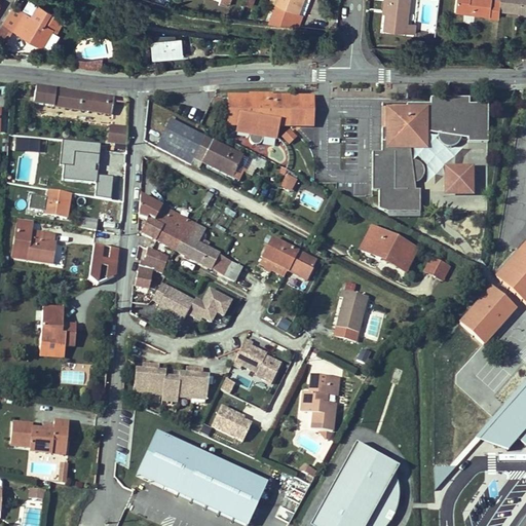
[(276,0),(268,24),(290,26),(296,11),(302,13),(304,14),(310,0),(276,0)]
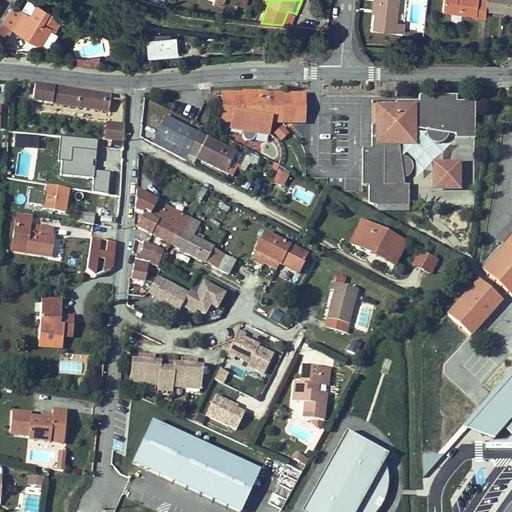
[(302,0),(296,14),(299,15),(304,0),(302,0)]
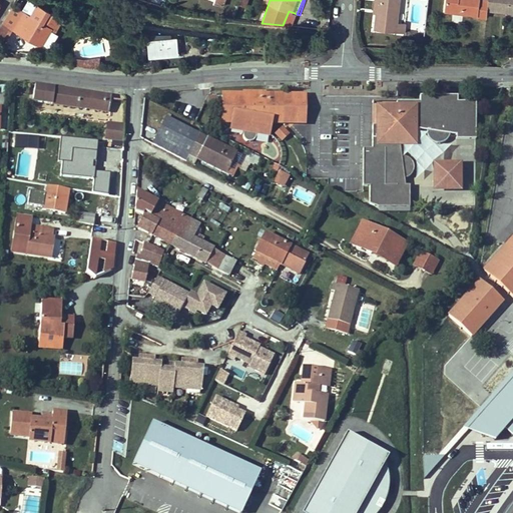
[(375,29),(405,32),(406,23),(398,22),(400,0),(374,0),(375,1),(378,2),(377,13),(375,29)]
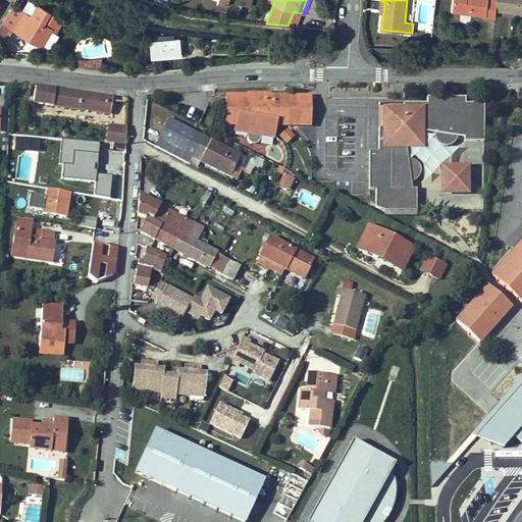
[(454,0),(453,12),(485,14),(485,16),(496,17),(496,10),(497,0),(454,0)]
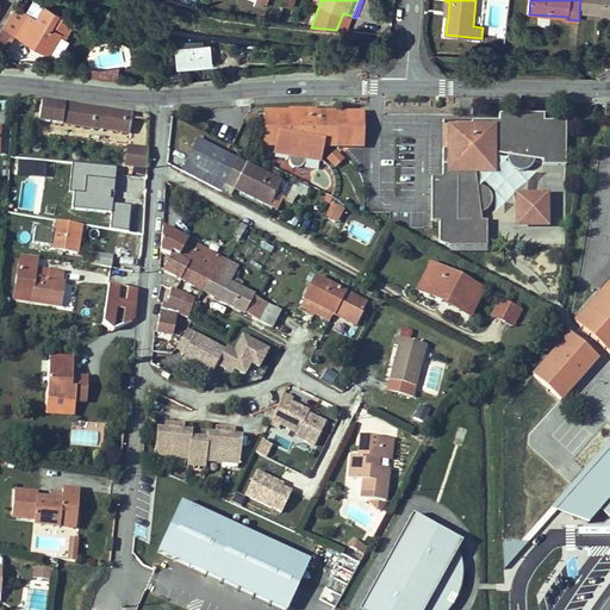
[(609,0),(580,0),(579,12),(609,14),(609,0)]
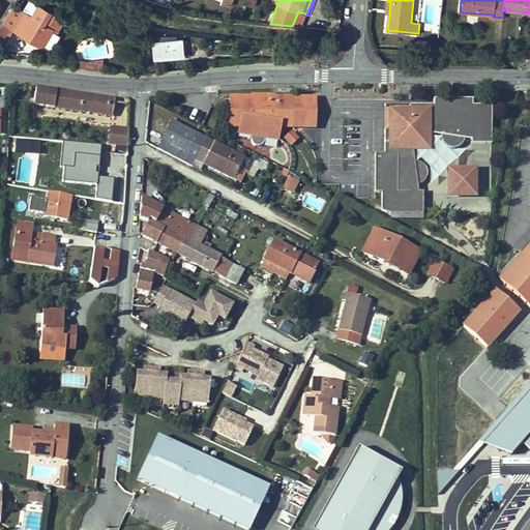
[(33,17),(45,24),(52,11),(40,4),(33,17)]
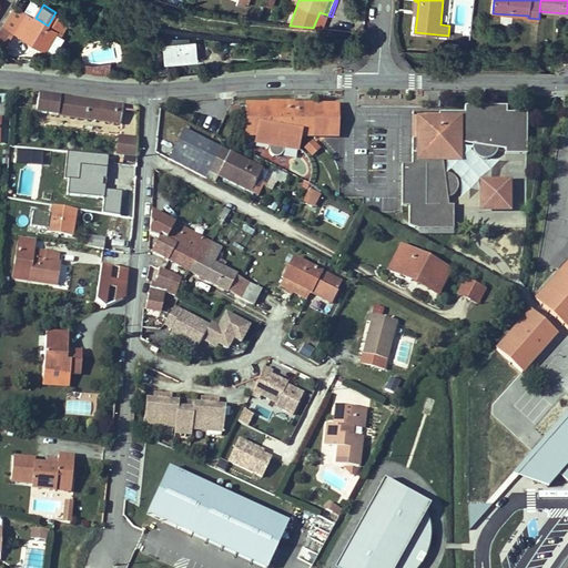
[(0,31),(0,40),(7,44),(14,31),(26,12),(16,6),(0,31)]
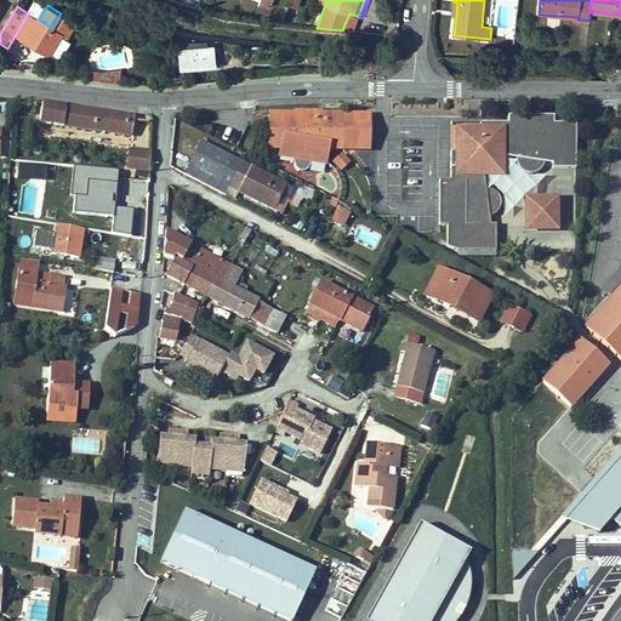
[(39,20),(28,13),(16,34),(51,55),(63,35),(67,38),(77,22),(61,13),(52,28),(39,20)]
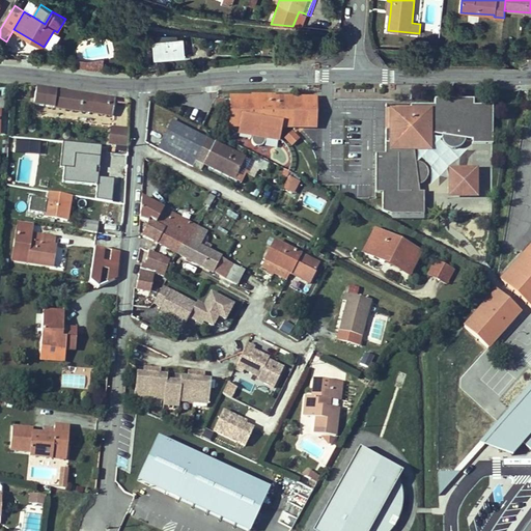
[(299,27),(305,14),(299,11),(292,26),(299,27)]
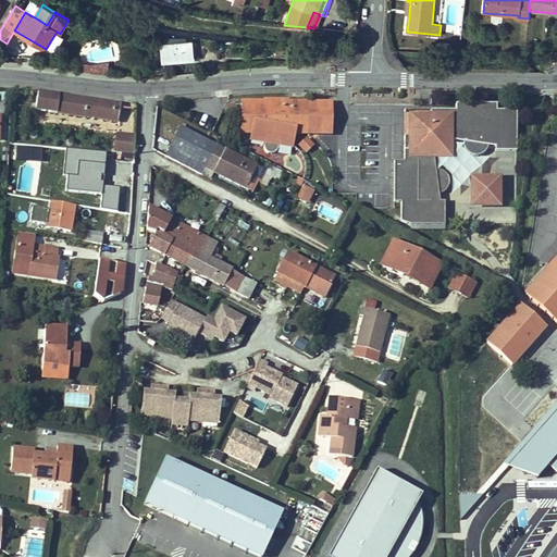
[(187,41),(161,45),(163,61),(194,59),(192,41),(187,41)]
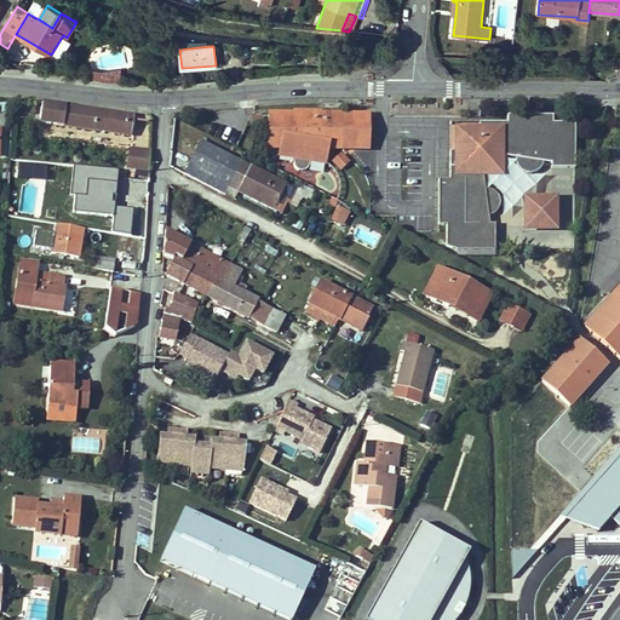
[(101,53),(102,67),(125,65),(124,53),(101,53)]
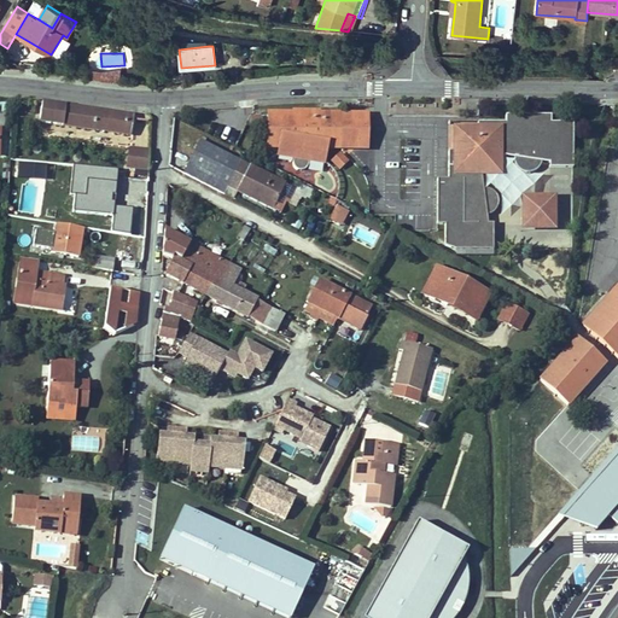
[(39,122),(132,135),(134,116),(42,101),(42,103),(39,122)]
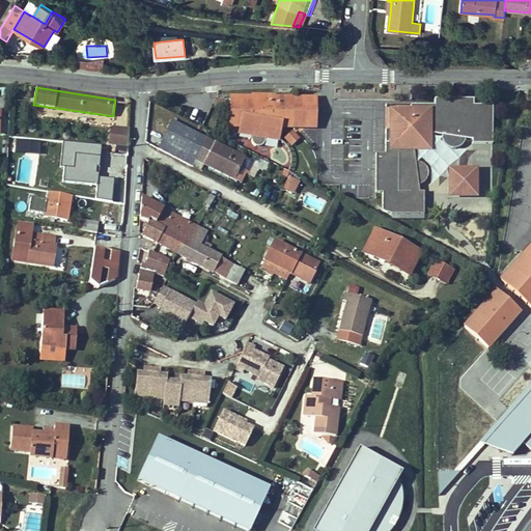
[(294,99),(231,98),(230,127),(241,127),(240,134),(255,137),(255,138),(255,139),(255,140),(255,141),(255,143),(256,143),(257,144),(259,145),(260,145),(261,144),(263,144),(263,143),(264,142),(264,141),(264,139),(264,138),(280,141),(280,128),(292,128),(292,126),(295,126),(297,126),(298,126),(300,126),(302,124),(304,124),(306,124),(307,124),(309,123),(311,123),(313,123),(314,122),(315,123),(315,122),(316,100),(305,99),(305,101),(294,101),(294,99)]
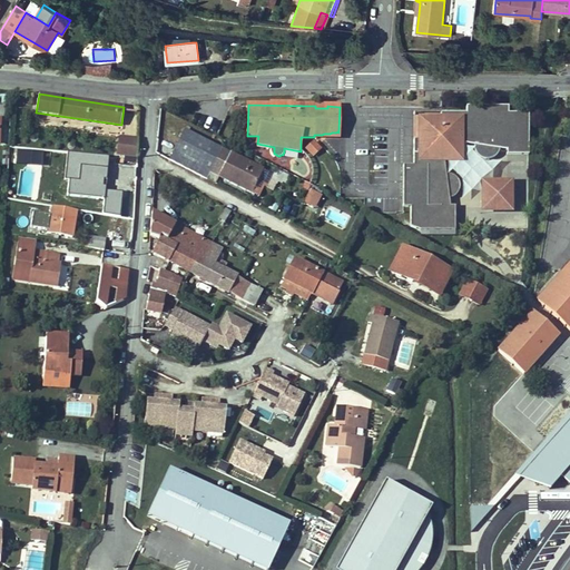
[(505,155),(529,155),(528,112),(508,114),(508,106),(467,106),(465,112),(441,112),(440,117),(440,120),(435,119),(425,125),(421,133),(420,140),(418,139),(413,139),(413,166),(403,166),(403,207),(410,207),(411,213),(411,227),(421,231),(455,231),(455,206),(450,206),(449,199),(453,198),(455,196),(458,193),(459,190),(460,186),(459,183),(458,180),(455,177),(453,175),(452,175),(446,174),(445,163),(445,159),(450,157),(453,155),(457,151),(459,148),(460,144),(463,144),(474,146),(474,149),(475,153),(477,155),(480,158),(482,159),(485,160),(489,160),(492,159),(495,157),(498,155),(499,151),(500,150),(501,150),(505,150),(505,155)]
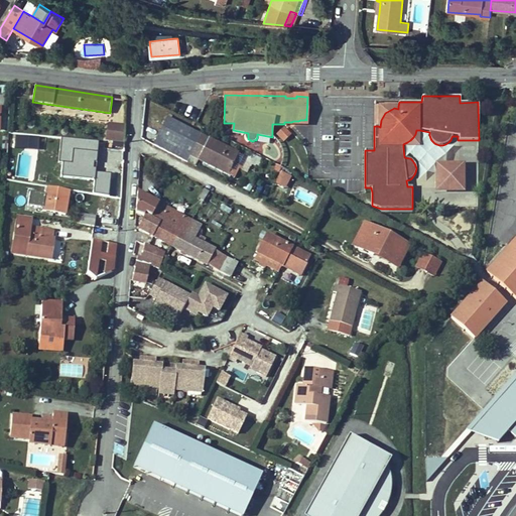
[(378,106),(378,125),(381,120),(385,113),(394,108),(398,109),(398,106),(378,106)]
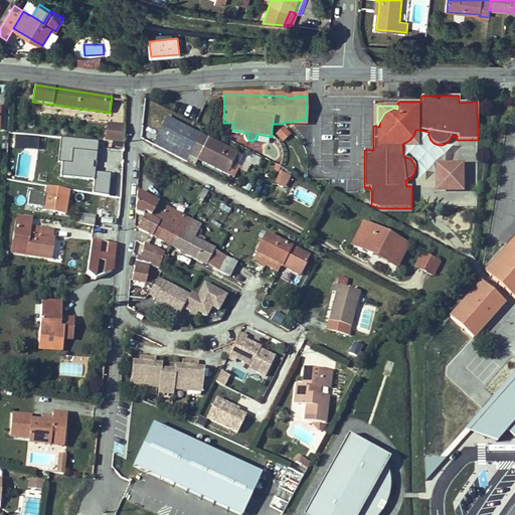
[(187,162),(191,156),(197,160),(227,175),(237,154),(167,119),(154,145),(187,162)]
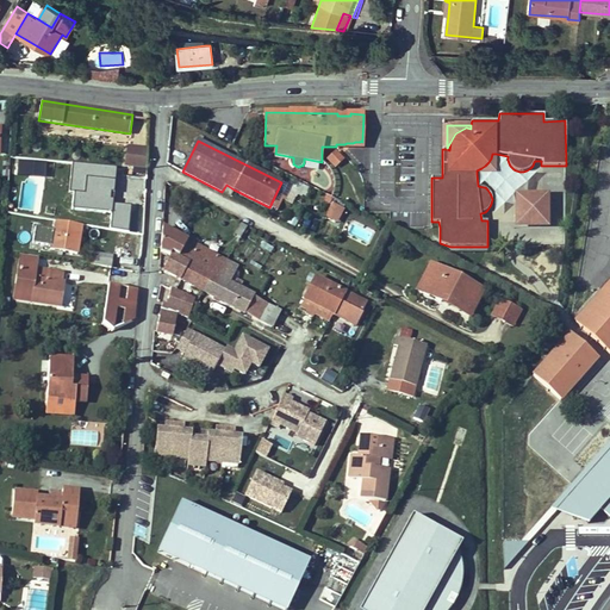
[(125,166),(135,167),(147,168),(148,154),(148,149),(128,147),(125,166)]
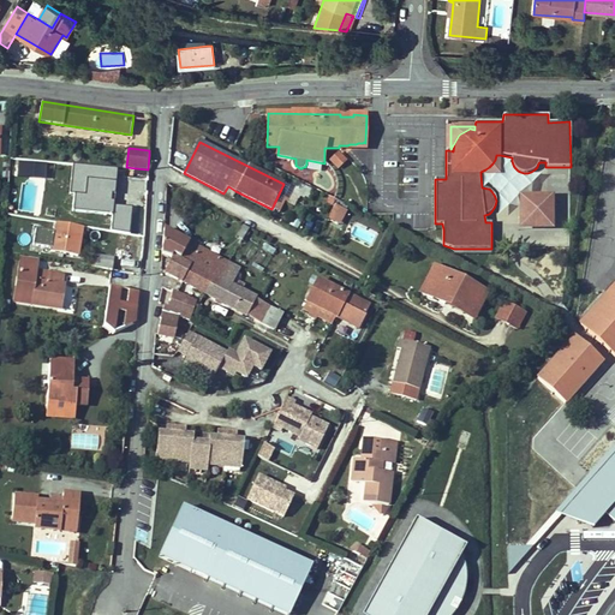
[(339,154),(332,161),(338,168),(345,161),(339,154)]
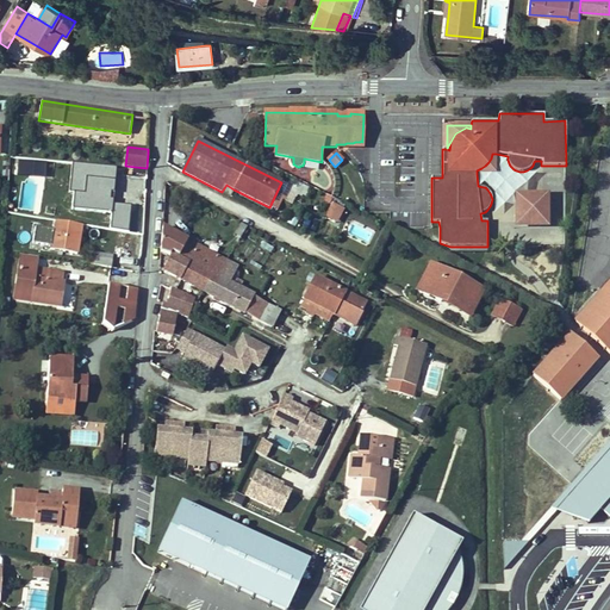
[(477,174),(496,174),(496,154),(492,154),(491,159),(489,162),(485,166),(481,168),(477,170),(477,174)]
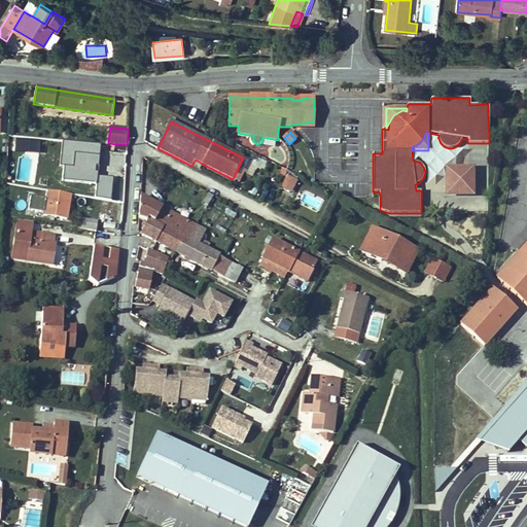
[(36,142),(24,142),(23,151),(36,152),(36,142)]
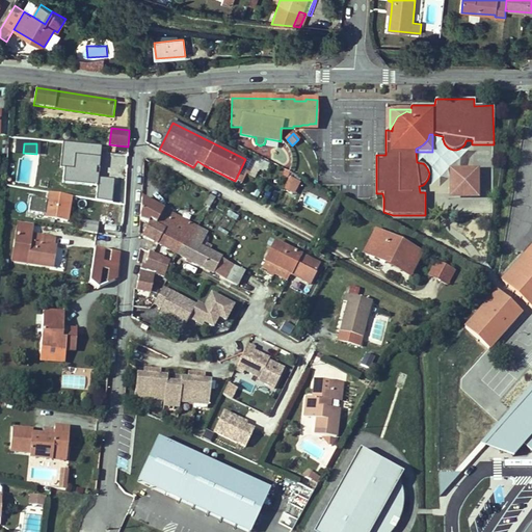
[(62,171),(69,171),(70,154),(45,153),(44,170),(51,170),(62,171)]
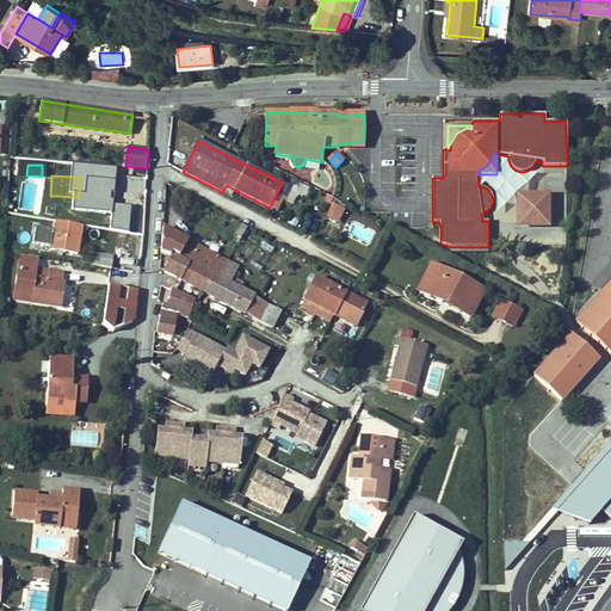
[(292,189),(282,183),(270,208),(277,211),(283,202),(285,203),(292,189)]
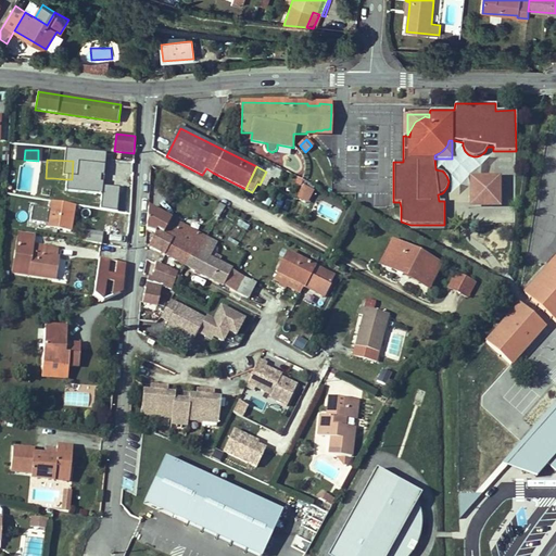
[(267,175),(278,178),(281,171),(269,166),(267,175)]
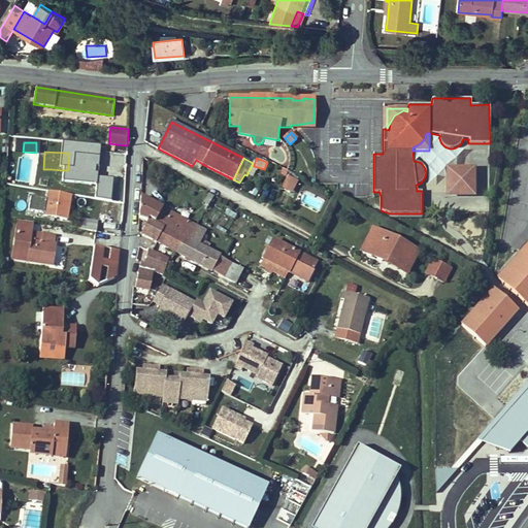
[(192,166),(199,170),(202,164),(196,160),(192,166)]
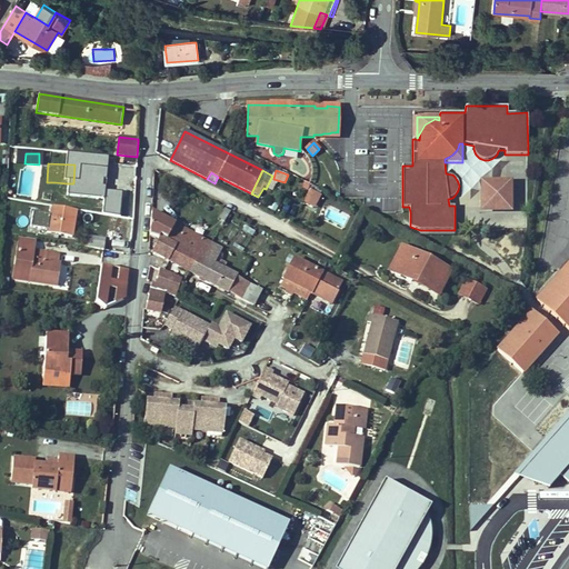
[(512,181),(505,180),(500,181),(480,181),(480,213),(512,212),(512,181)]
